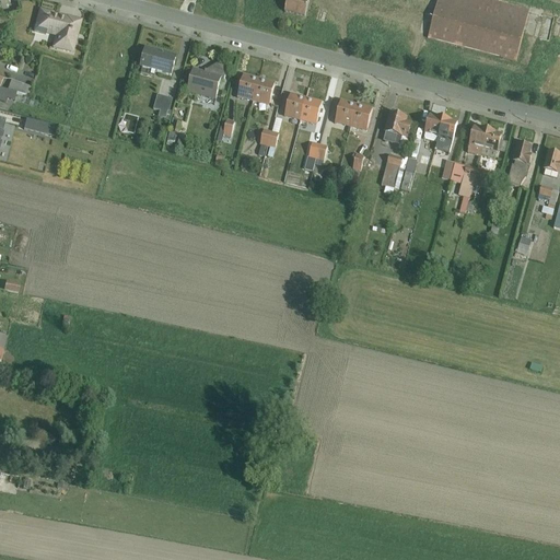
[(288,0),(284,12),(305,18),(310,0),(288,0)]
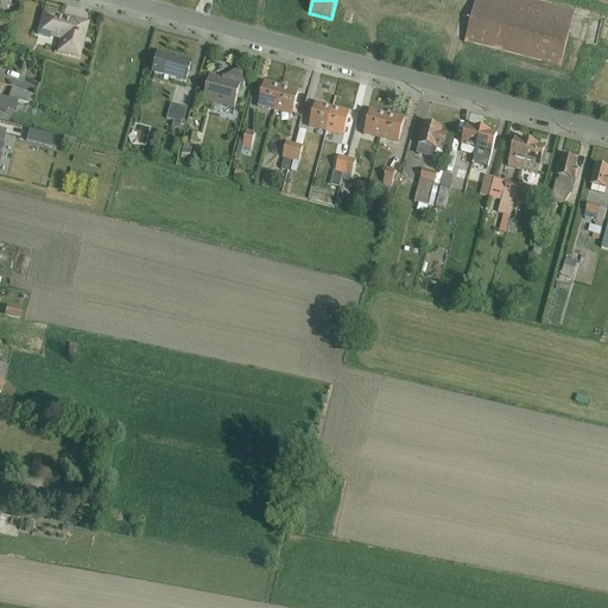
[(526,0),(475,0),(464,42),(561,68),(575,13),(526,0)]
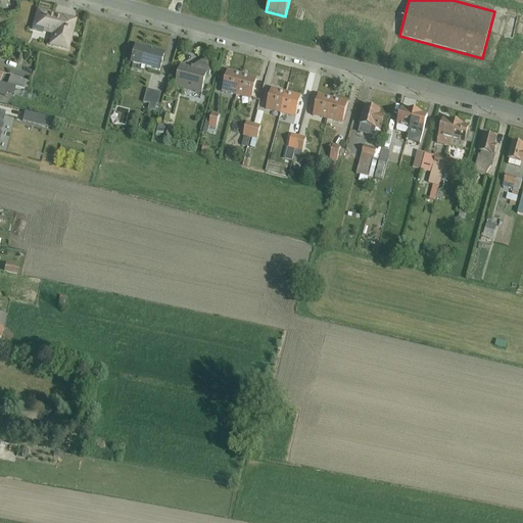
[(38,10),(33,31),(51,36),(48,46),(67,51),(76,20),(62,17),(62,18),(49,14),(49,13),(38,10)]
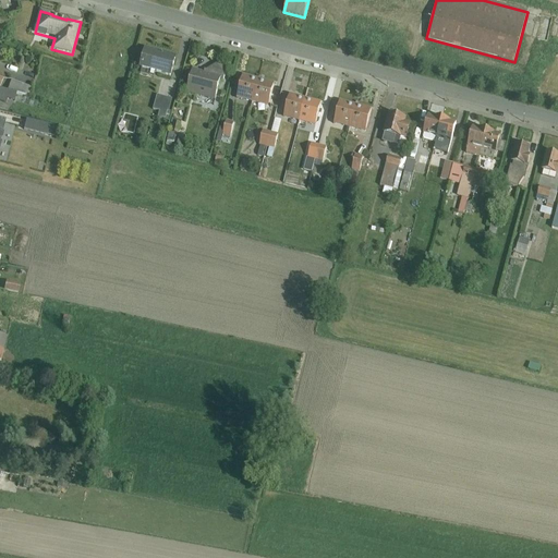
[(146,51),(141,70),(142,70),(141,74),(155,79),(156,73),(170,77),(176,59),(146,51)]
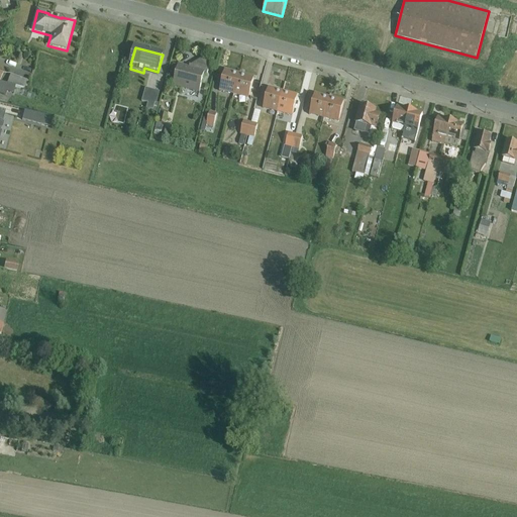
[(205,70),(204,74),(207,75),(210,63),(200,61),(191,66),(205,70)]
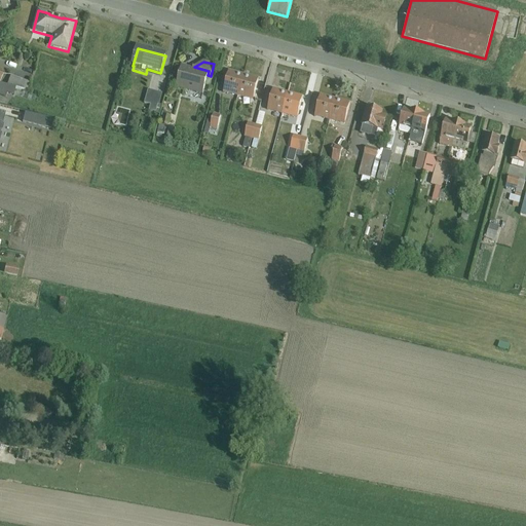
[(209,71),(194,67),(193,67),(192,70),(181,67),(176,88),(202,96),(208,75),(209,71)]
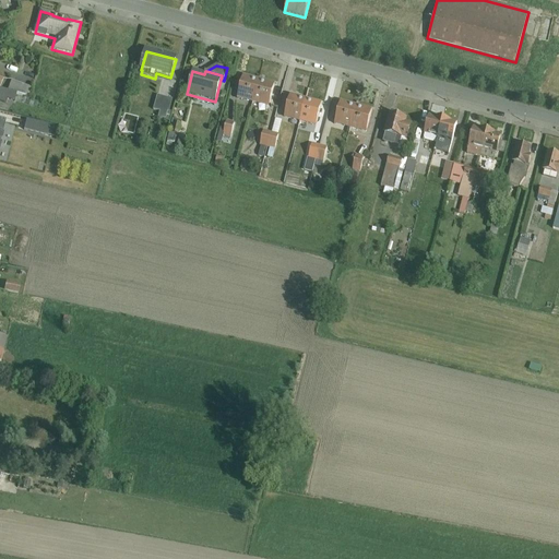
[(252,103),(259,82),(256,81),(256,82),(252,81),(252,79),(242,76),(237,99),(252,103)]
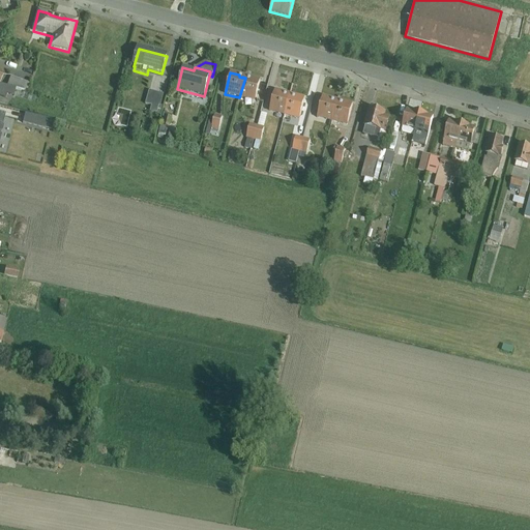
[(7,86),(16,89),(27,93),(30,84),(10,77),(7,86)]
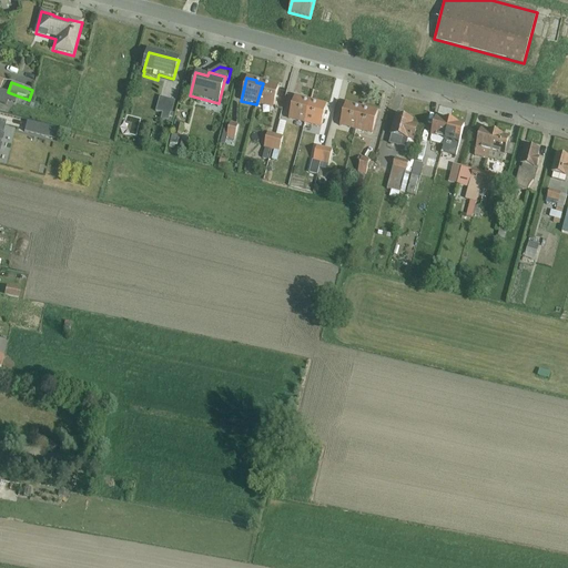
[(263,83),(256,104),(273,109),(279,87),(269,83),(269,85),(265,84),(265,83),(263,83)]
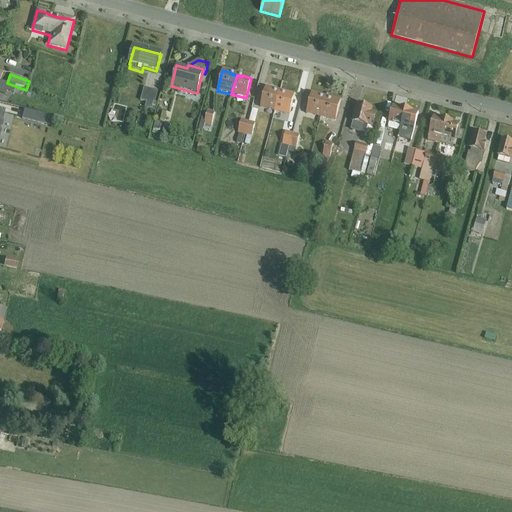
[(0,92),(5,95),(7,91),(13,93),(15,86),(7,83),(0,80),(0,92)]
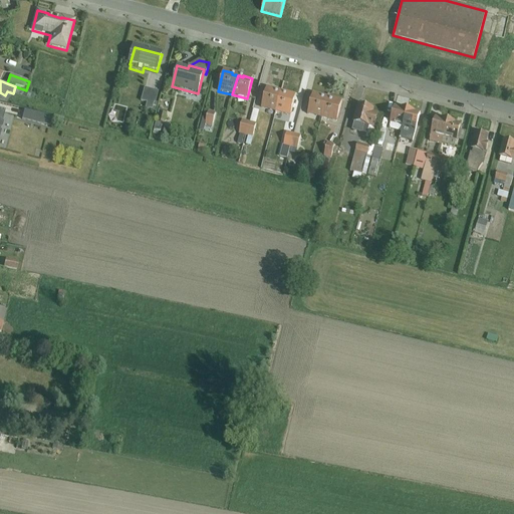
[(145,88),(141,101),(147,103),(146,108),(153,110),(152,111),(155,112),(158,103),(156,102),(159,92),(145,88)]
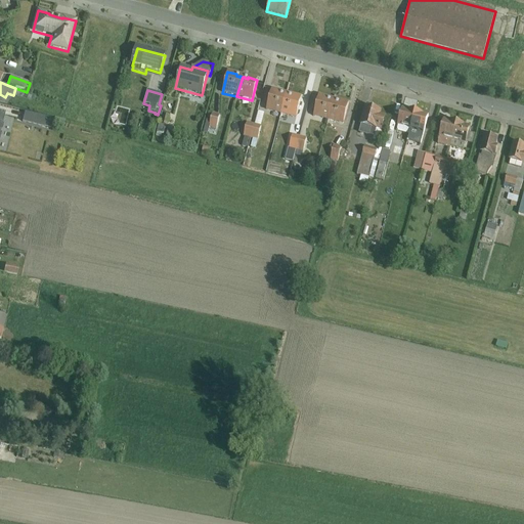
[(280,115),(287,94),(280,93),(280,92),(272,90),(266,111),(280,115)]
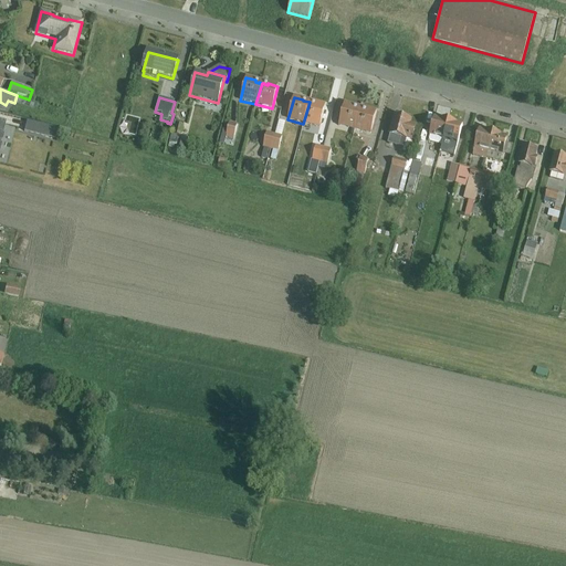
[(310,102),(303,124),(320,128),(326,105),(316,103),(315,104),(312,103),(310,102)]
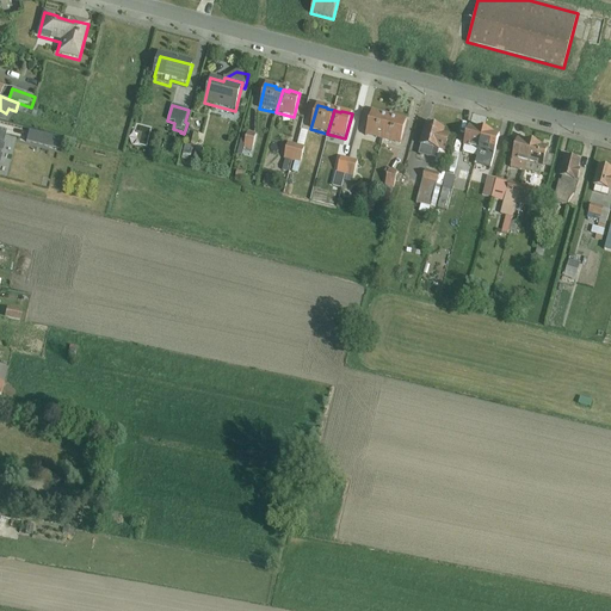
[(382,141),(389,117),(382,116),(382,115),(371,111),(365,136),(382,141)]
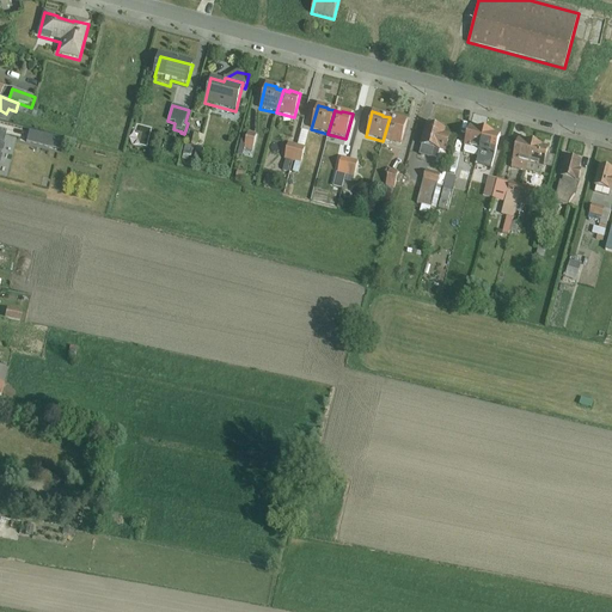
[(390,117),(383,141),(401,146),(408,121),(397,118),(396,120),(392,118),(390,117)]
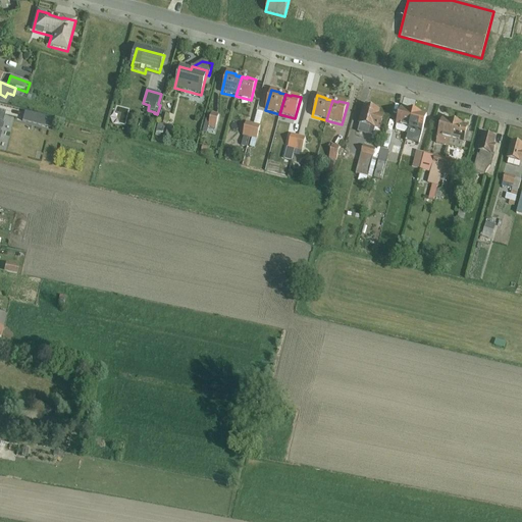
[(364,107),(357,133),(372,137),(371,140),(377,142),(379,131),(383,116),(378,115),(379,111),(364,107)]
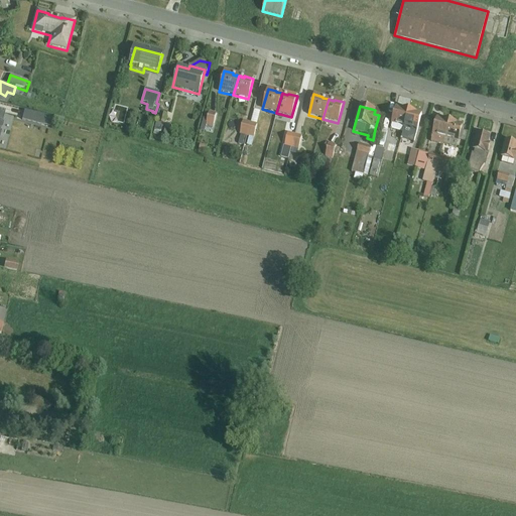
[(403,132),(408,111),(396,108),(390,129),(403,132)]
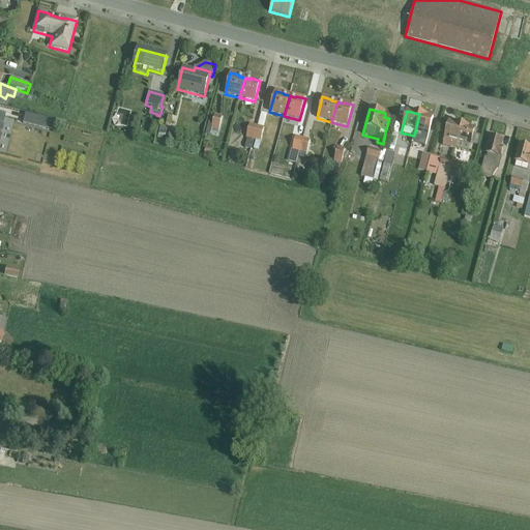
[(164,112),(158,135),(166,137),(165,142),(171,144),(173,135),(169,134),(172,118),(170,118),(171,115),(164,112)]
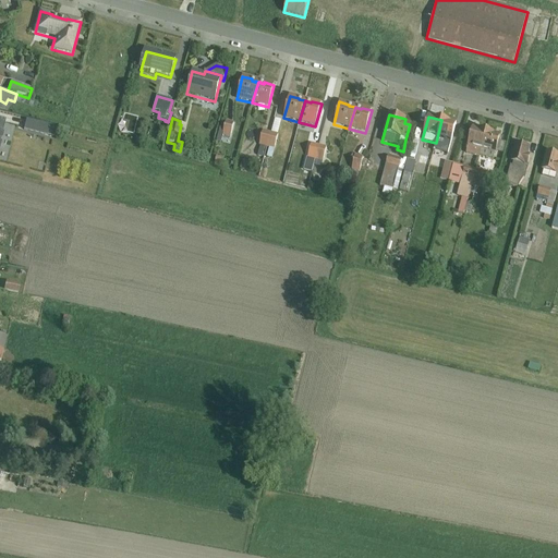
[(270,140),(268,148),(269,148),(266,157),(271,158),(278,135),(277,135),(281,121),(275,119),(270,133),(269,140),(270,140)]
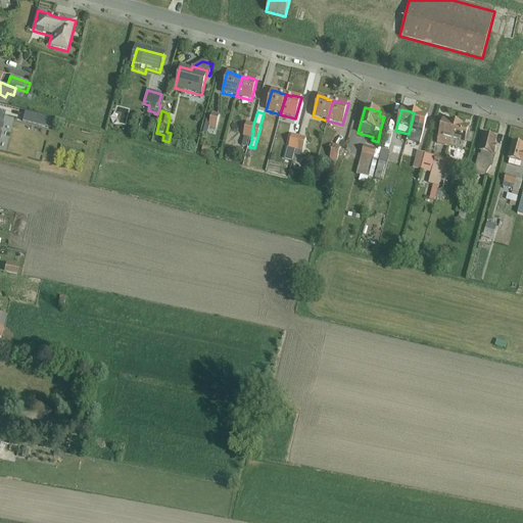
[(25,112),(22,122),(50,129),(52,120),(25,112)]
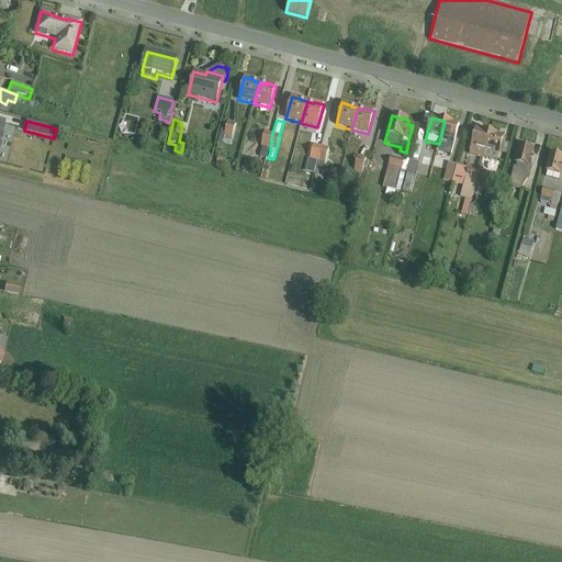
[(445,121),(439,144),(437,153),(450,156),(459,124),(445,121)]
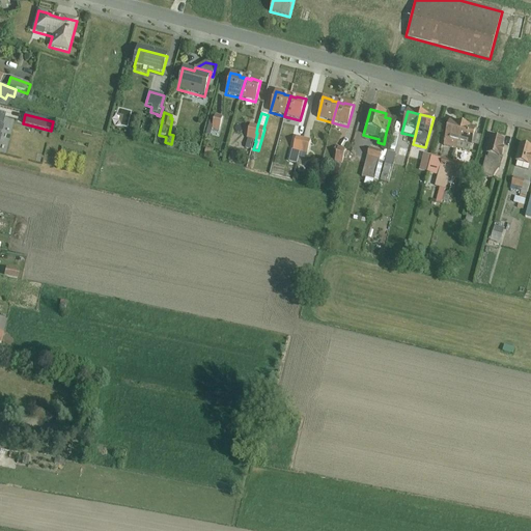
[(212,115),(206,135),(211,136),(212,130),(219,131),(223,117),(216,115),(215,116),(212,115)]
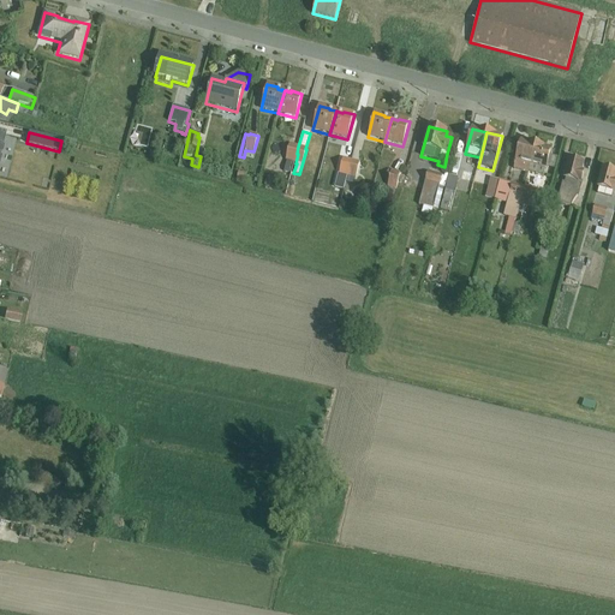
[(64,138),(63,148),(73,150),(76,142),(64,138)]
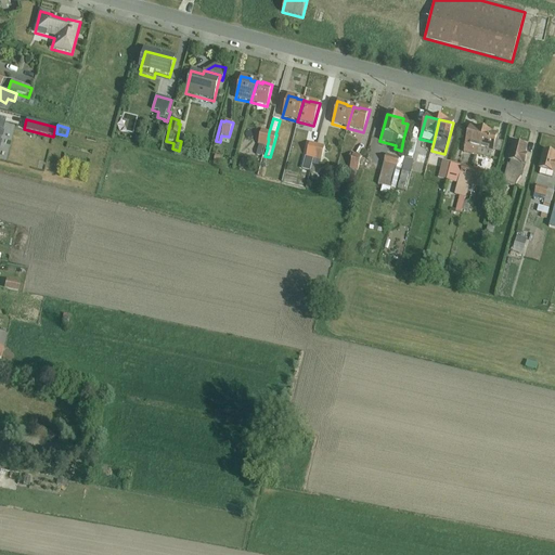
[(477,155),(483,131),(470,127),(464,153),(477,156),(477,155)]
